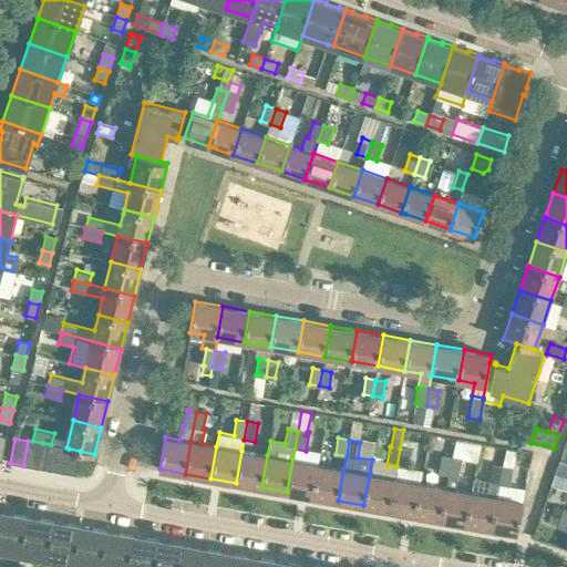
[(23,465),(37,468),(42,443),(32,441),(32,442),(28,441),(23,465)]
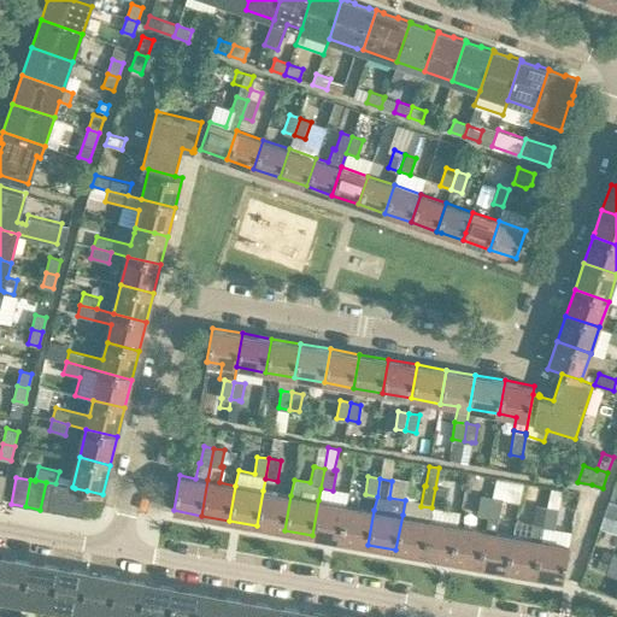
[(56,483),(46,482),(40,510),(56,512),(60,486),(56,485),(56,483)]
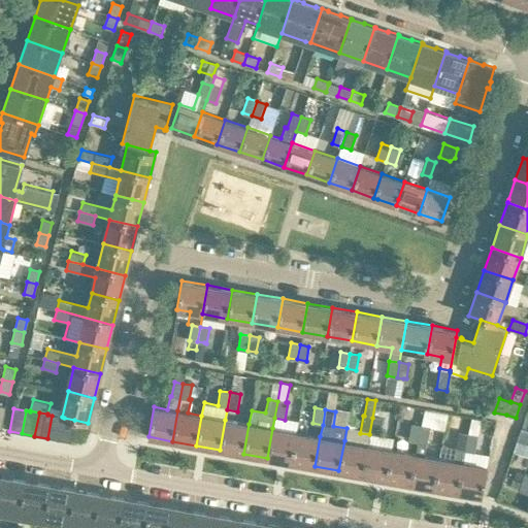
[(47,438),(60,440),(64,418),(62,417),(52,416),(47,438)]
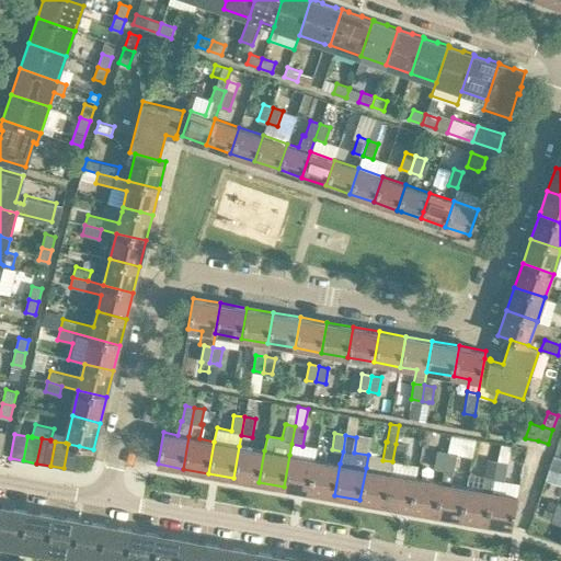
[(79,446),(68,444),(64,468),(75,470),(79,446)]
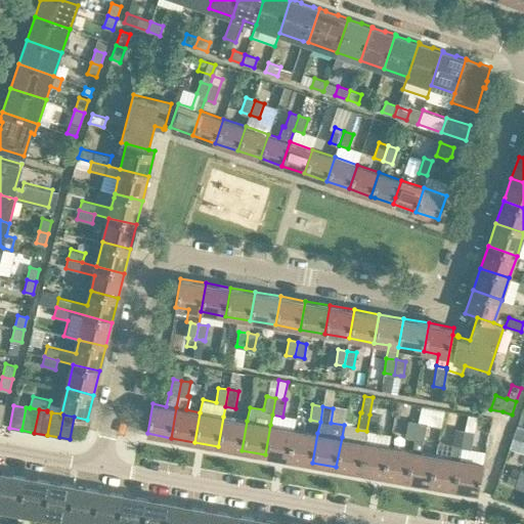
[(380,417),(369,415),(366,431),(377,433),(380,417)]
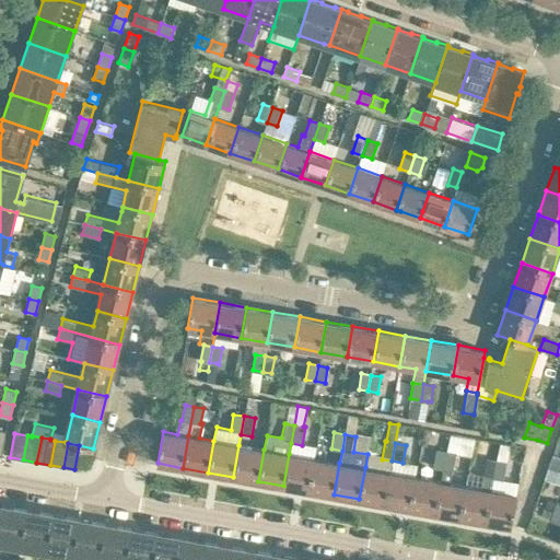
[(264,450),(238,445),(233,477),(258,481),(264,450)]
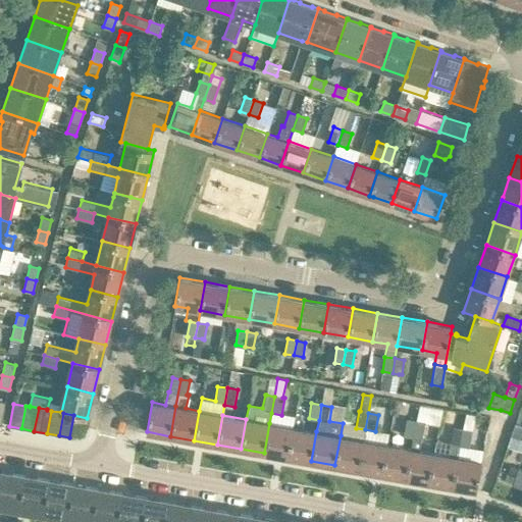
[(403,434),(413,436),(416,421),(406,420),(403,434)]
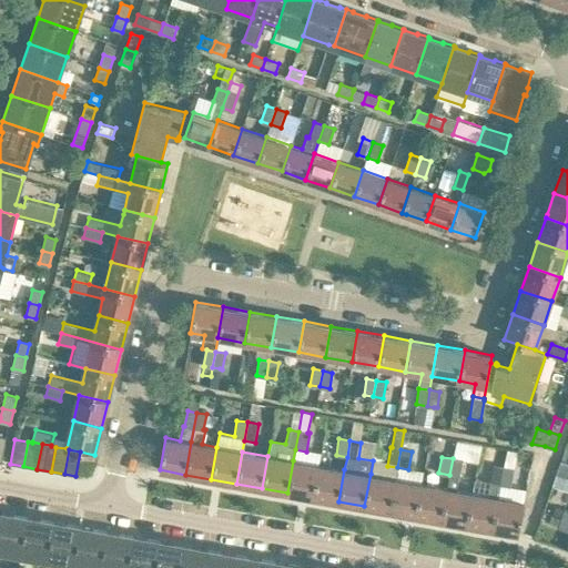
[(447,488),(440,520),(466,525),(473,493),(457,489),(459,476),(460,476),(463,460),(453,458),(449,475),(447,488)]
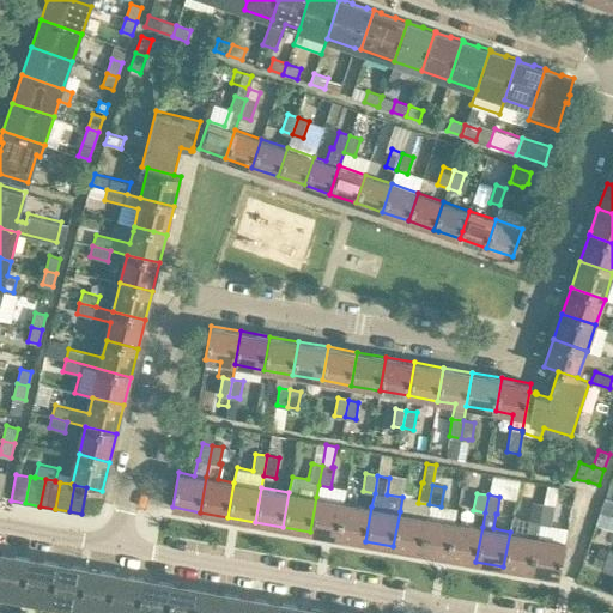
[(310,532),(338,536),(344,502),(316,497),(310,532)]
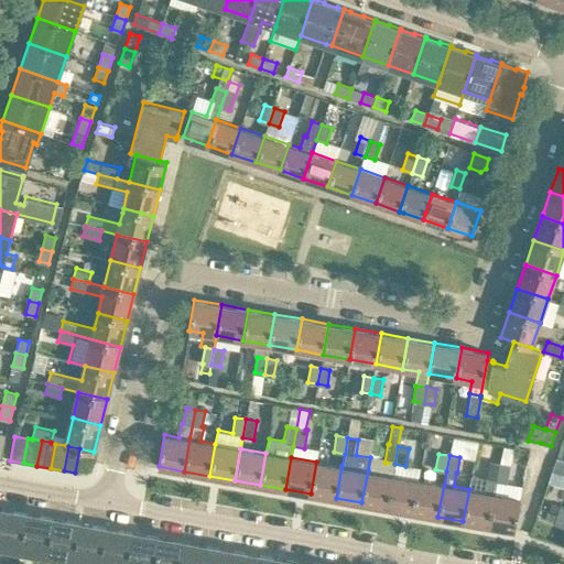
[(342,466),(316,462),(311,494),(336,498),(342,466)]
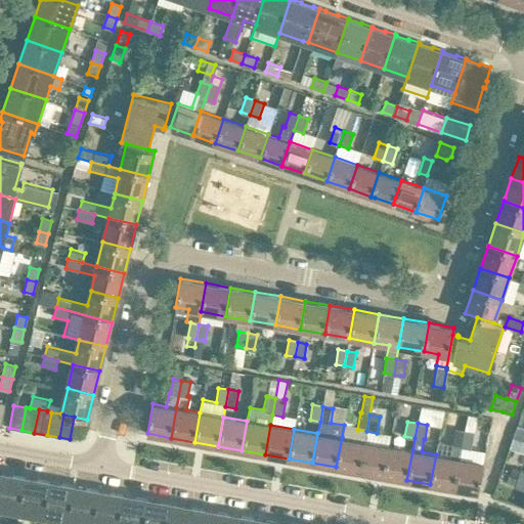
[(436,454),(430,484),(453,488),(465,432),(454,430),(451,444),(449,456),(436,454)]
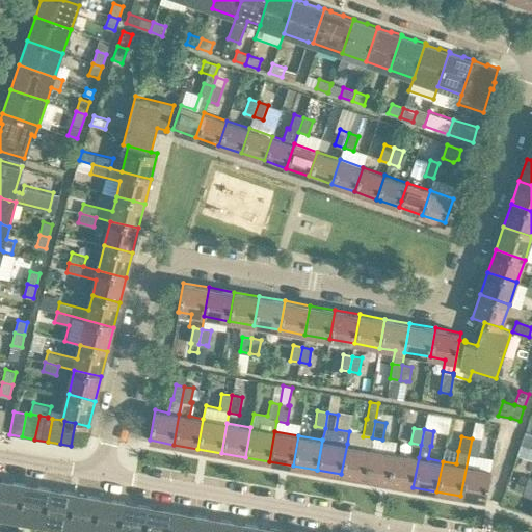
[(472,439),(460,496),(485,500),(491,470),(490,470),(494,457),(478,455),(481,440),(472,439)]
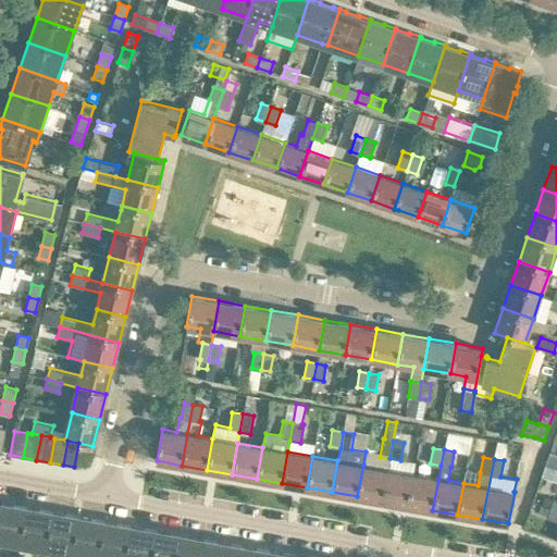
[(357,496),(382,500),(388,469),(363,465),(357,496)]
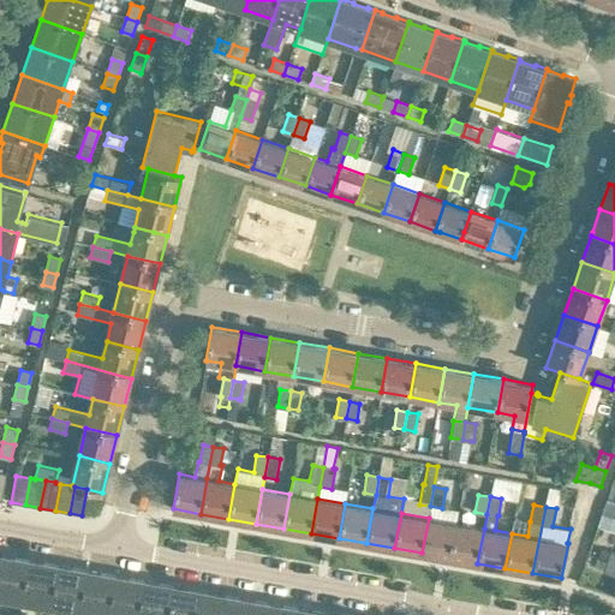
[(429,518),(422,553),(449,559),(457,524),(429,518)]
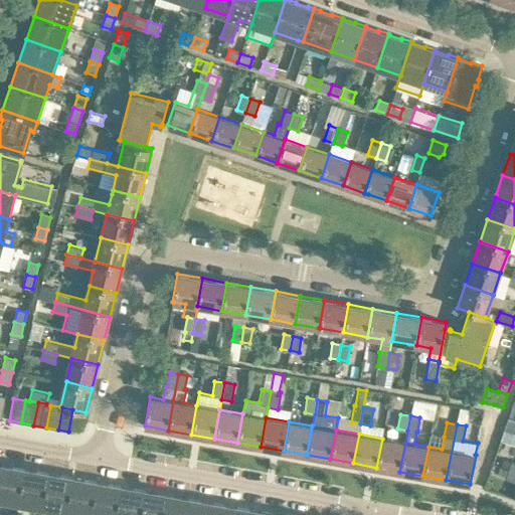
[(376,468),(399,472),(405,443),(382,439),(376,468)]
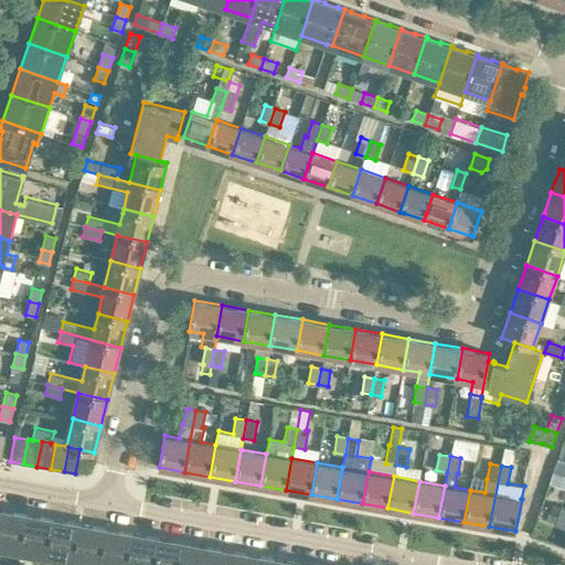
[(0,515),(0,548),(19,553),(25,514),(13,512),(13,511),(1,509),(0,515)]
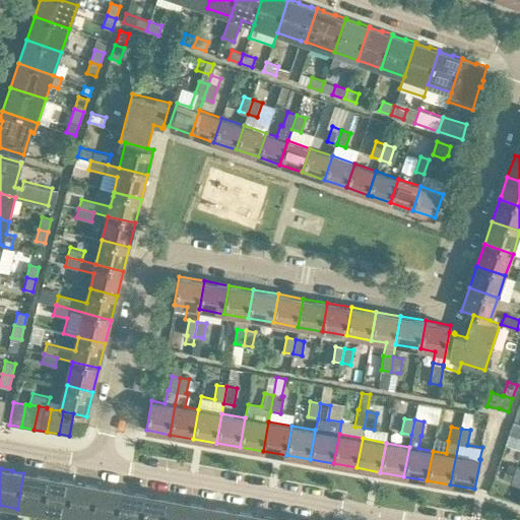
[(17,509),(16,518),(25,519),(27,519),(29,511),(42,513),(48,477),(37,475),(37,474),(25,472),(25,473),(23,473),(17,509)]
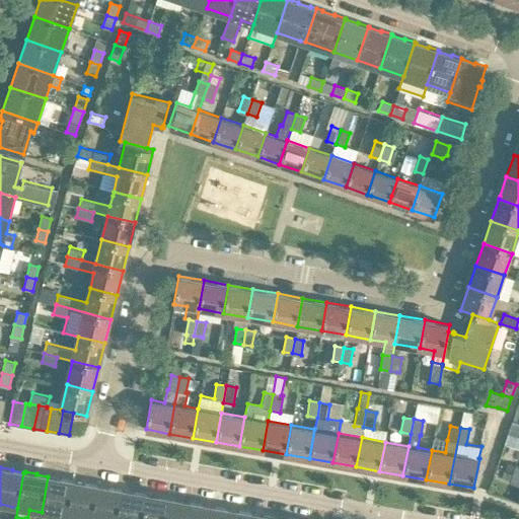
[(518,475),(513,473),(510,482),(518,485),(518,475)]
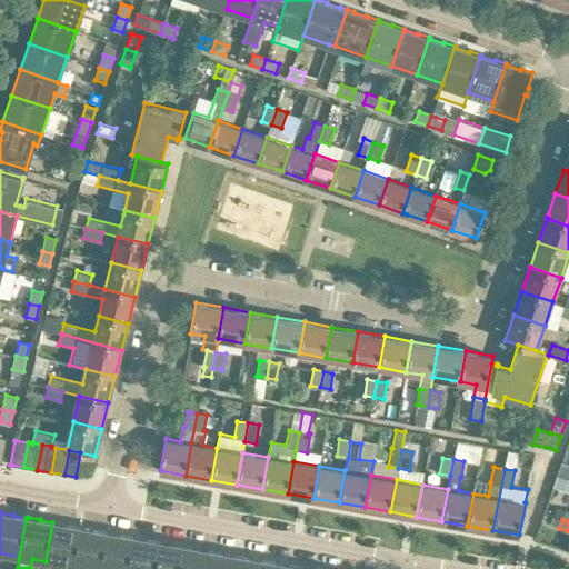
[(55,523),(52,522),(46,561),(72,566),(79,528),(67,526),(67,525),(55,522),(55,523)]
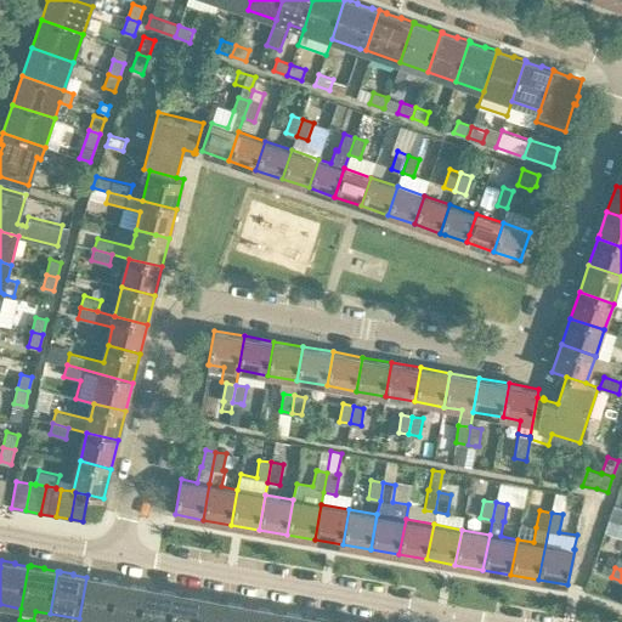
[(89,577),(86,577),(79,618),(96,621),(107,621),(116,582),(102,580),(102,578),(89,576),(89,577)]
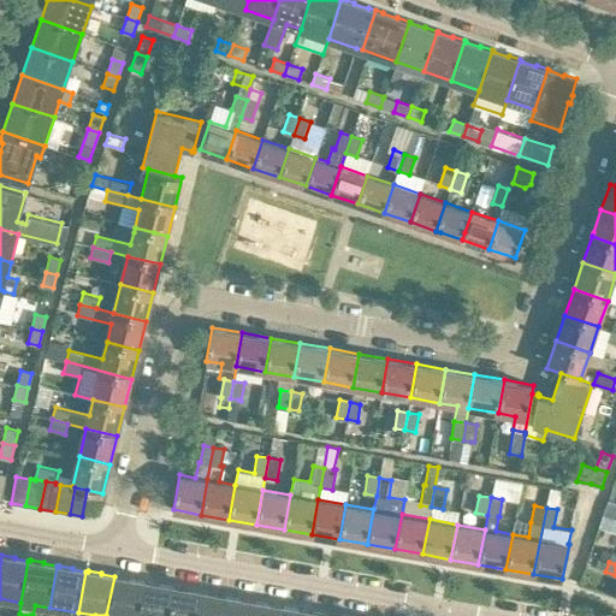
[(117,576),(114,576),(106,615),(136,615),(142,581),(130,579),(130,578),(117,575),(117,576)]
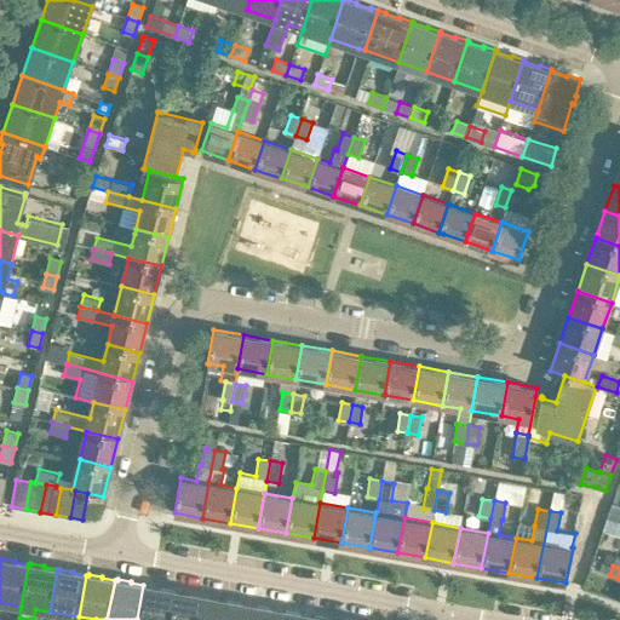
[(147,586),(143,585),(137,619),(166,619),(172,590),(160,589),(160,587),(147,585),(147,586)]
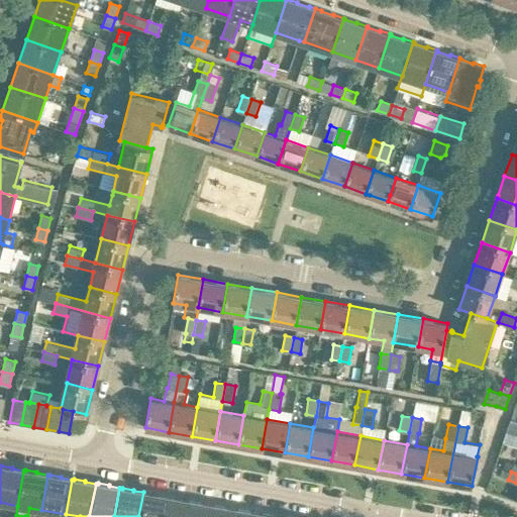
[(146,493),(143,492),(138,516),(164,516),(167,499),(157,497),(158,494),(146,492),(146,493)]
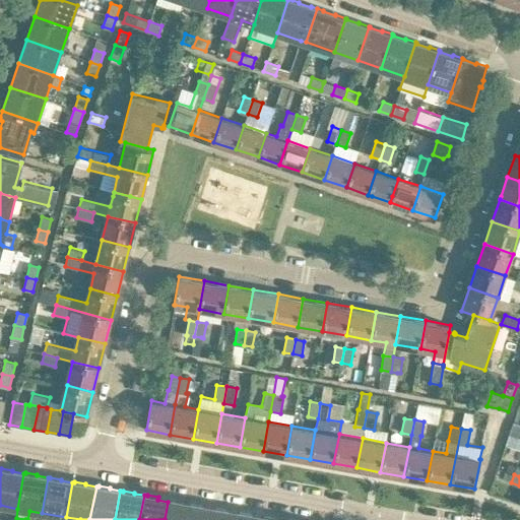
[(179,504),(168,502),(165,519),(189,519),(192,504),(191,504),(191,503),(180,501),(179,504)]
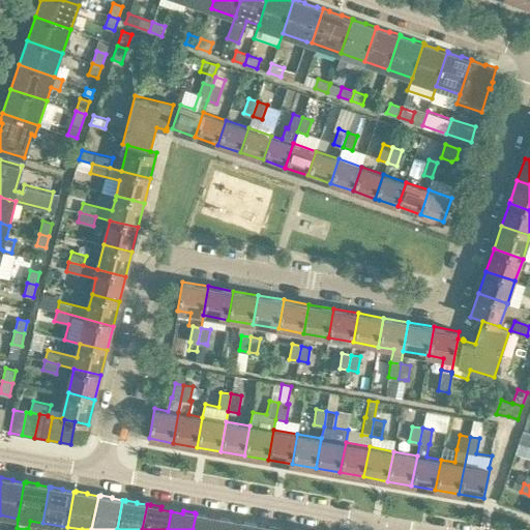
[(207,516),(196,513),(193,529),(218,529),(221,518),(219,518),(219,517),(208,514),(207,516)]
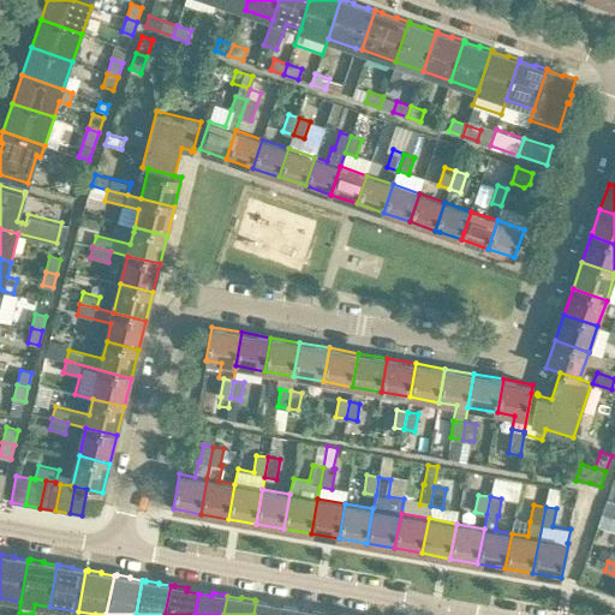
[(269,603),(256,601),(254,614),(282,614),(285,607),(284,605),(284,604),(270,602),(269,603)]
